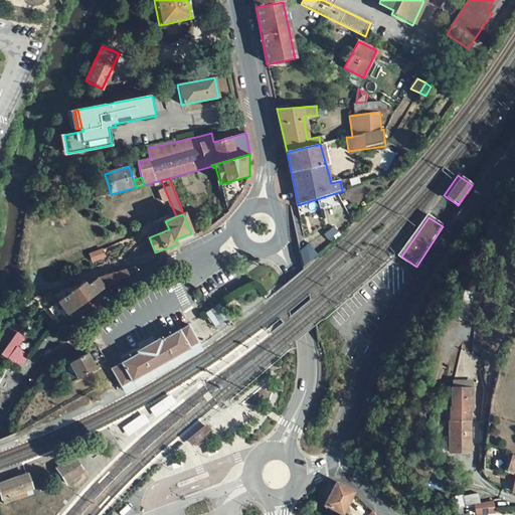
[(148,234),(149,237),(169,229),(167,225),(148,234)]
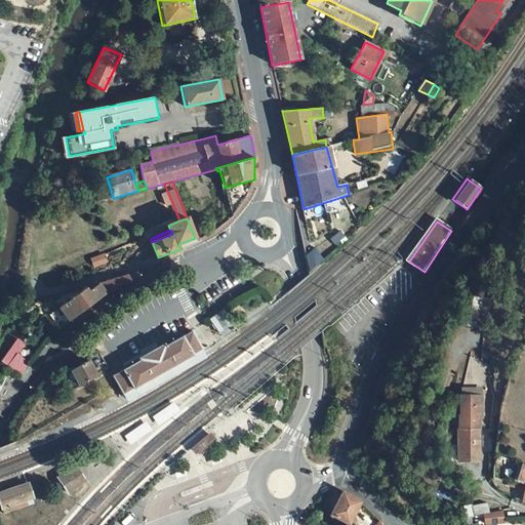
[(316,249),(305,255),(311,268),(322,261),(316,249)]
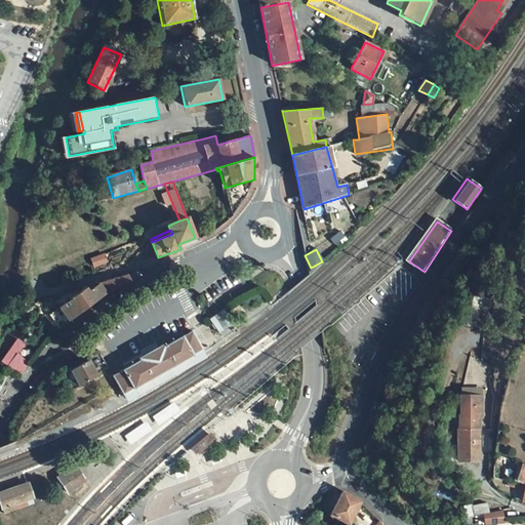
[(145,271),(118,277),(123,284),(145,273),(145,271)]
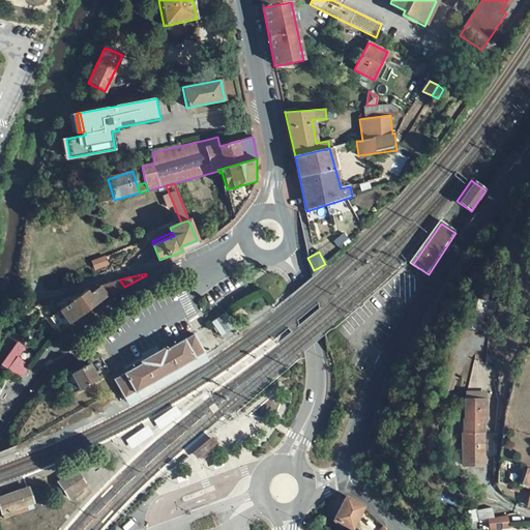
[(86,290),(59,311),(69,323),(107,296),(124,287),(119,280),(99,287),(98,285),(92,286),(86,290)]
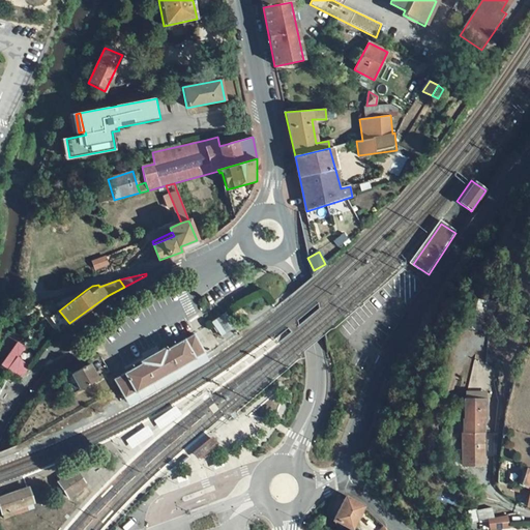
[(221,336),(232,330),(223,315),(211,322),(221,336)]
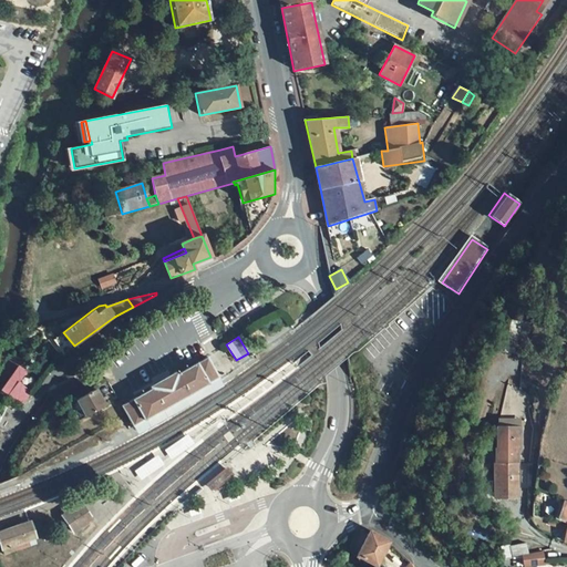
[(209,360),(208,358),(178,373),(178,372),(177,372),(176,372),(174,372),(171,374),(168,375),(150,387),(151,389),(122,405),(130,421),(134,426),(181,400),(219,378),(209,360)]
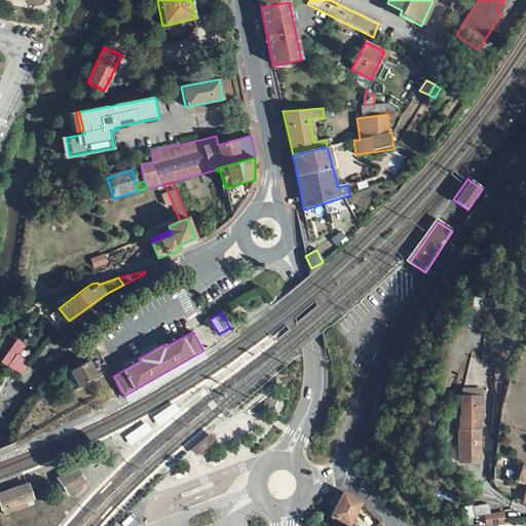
[(26,344),(17,339),(0,363),(7,367),(20,376),(29,365),(17,354),(26,344)]
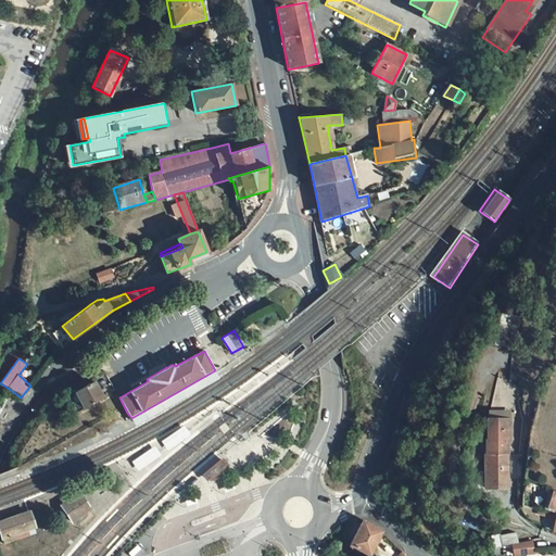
[(177,392),(131,418),(136,426),(219,377),(215,370),(177,392)]
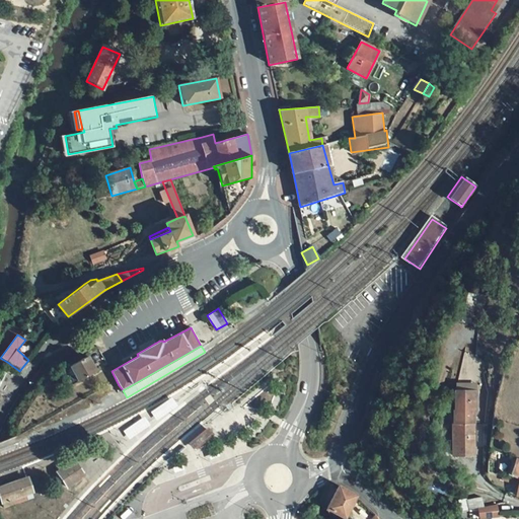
[(461,379),(479,379),(480,354),(462,354),(461,379)]
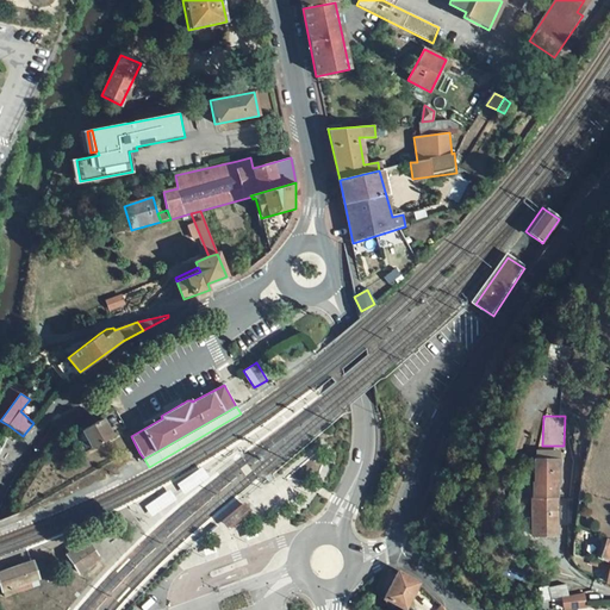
[(103,418),(82,430),(92,448),(113,437),(103,418)]
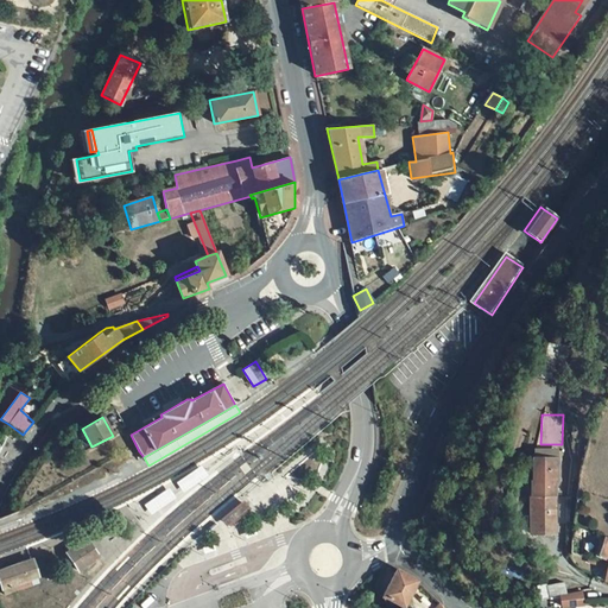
[(558,460),(533,458),(533,482),(532,482),(532,495),(531,495),(530,534),(556,533),(556,510),(559,510),(559,505),(556,505),(555,482),(558,483),(558,460)]
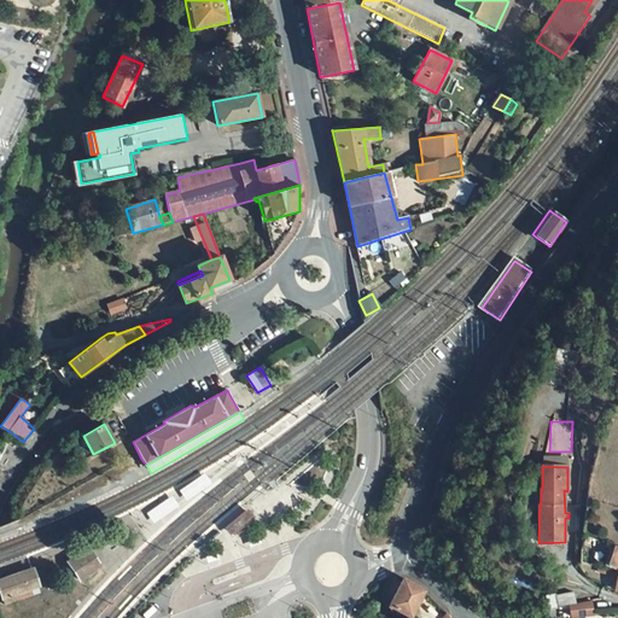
[(202,490),(198,487),(184,496),(187,502),(202,490)]
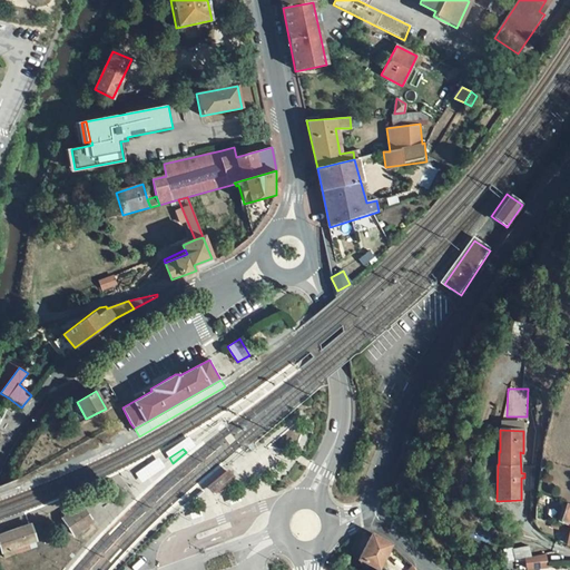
[(164,462),(159,458),(145,470),(148,474),(164,462)]
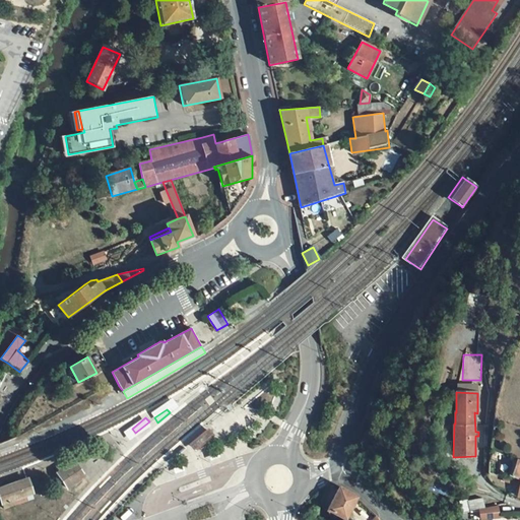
[(484,441),(493,442),(495,426),(488,425),(484,441)]
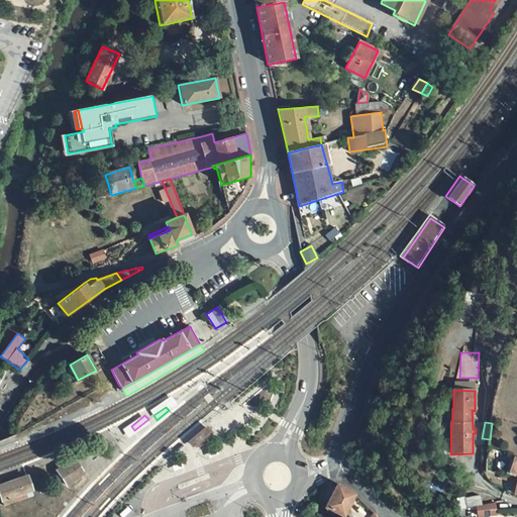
[(192,446),(208,431),(204,427),(202,424),(185,438),(192,446)]
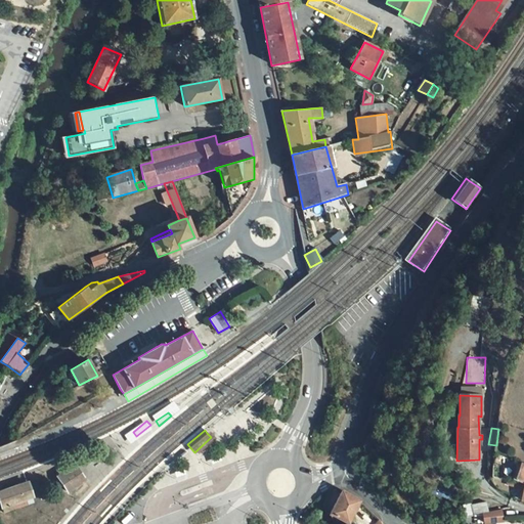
[(85,481),(75,465),(57,476),(68,491),(85,481)]
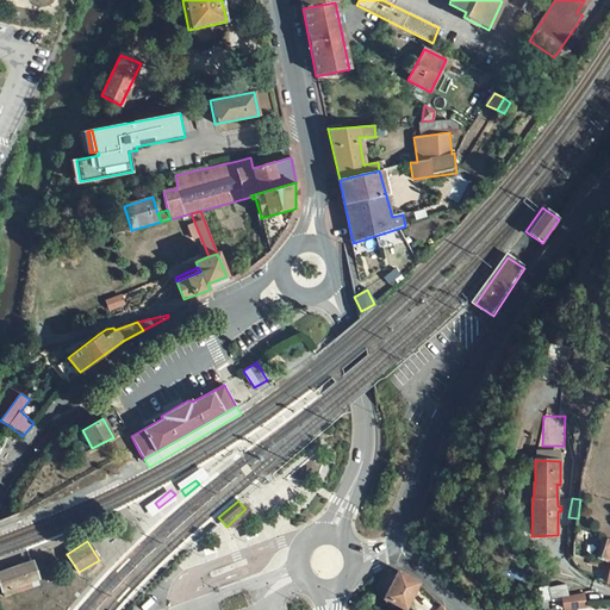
[(228,552),(247,547),(246,541),(226,546),(228,552)]
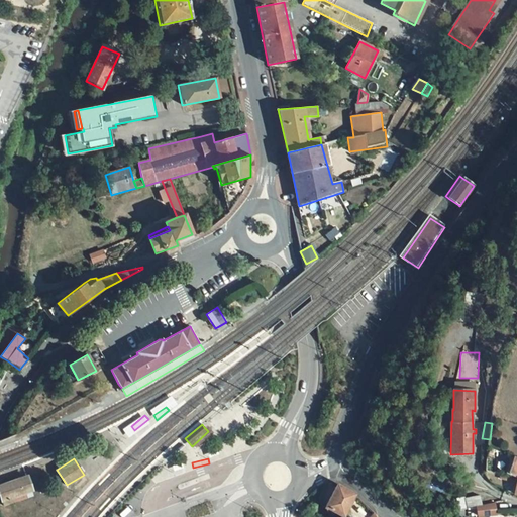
[(47,472),(45,464),(29,471),(31,477),(47,472)]
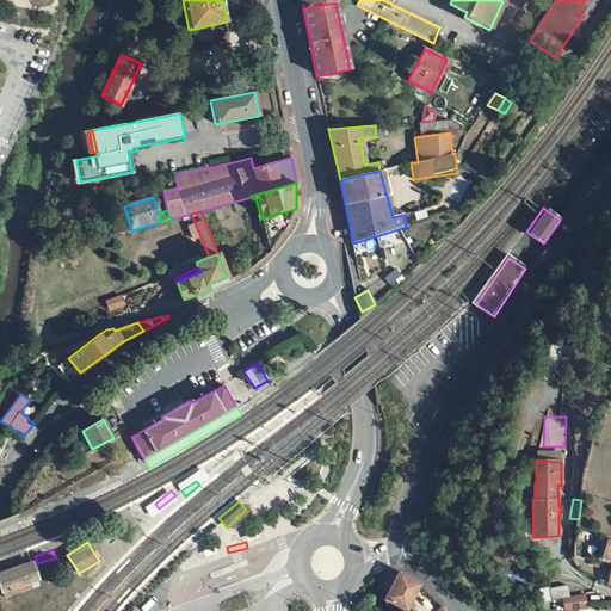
[(196,563),(215,557),(213,551),(193,557),(196,563)]
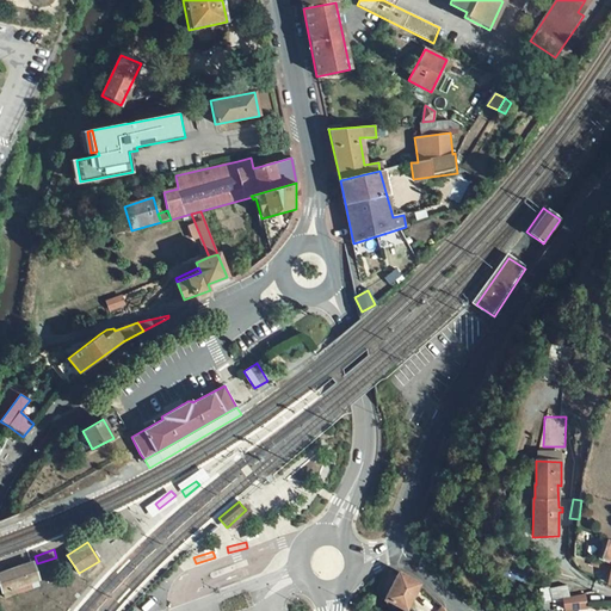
[(38,580),(32,562),(0,573),(0,586),(4,598),(38,586),(37,580),(38,580)]
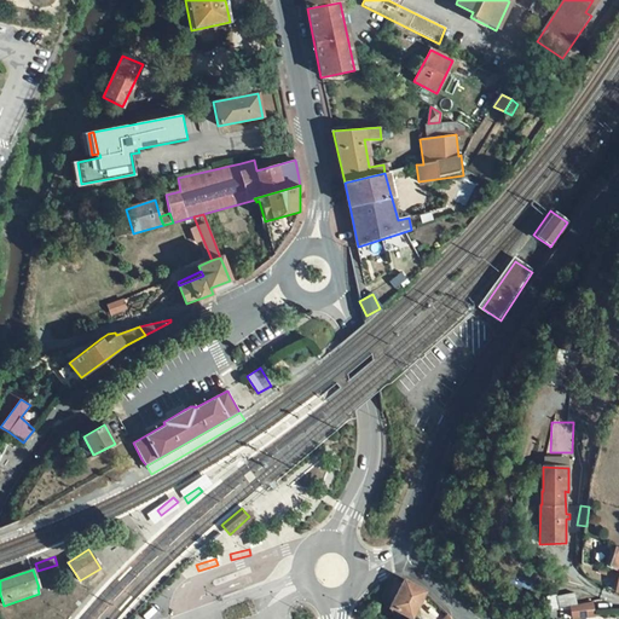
[(102,583),(96,578),(80,595),(86,601),(102,583)]
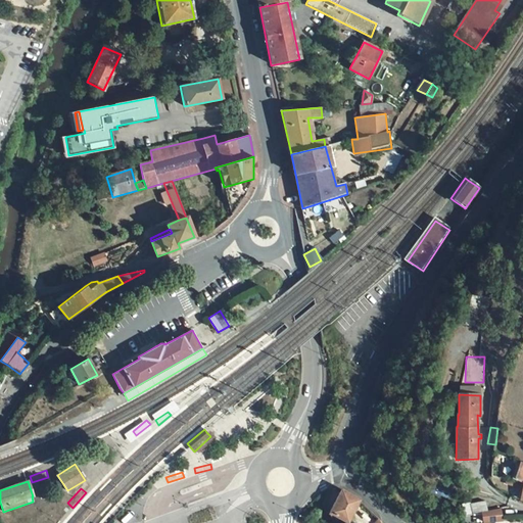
[(359,498),(341,489),(329,513),(347,522),(360,501),(359,498)]
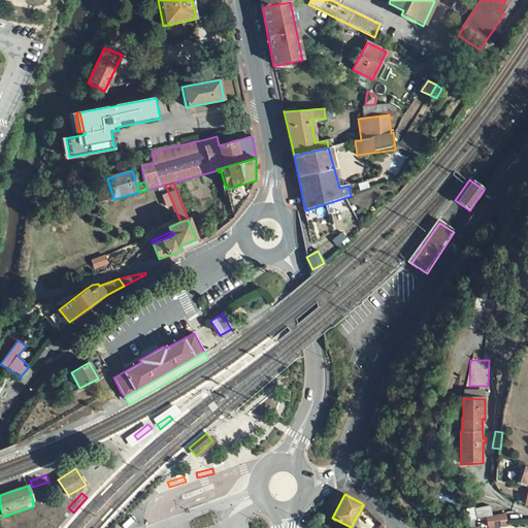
[(491,517),(490,506),(474,509),(476,519),(491,517)]
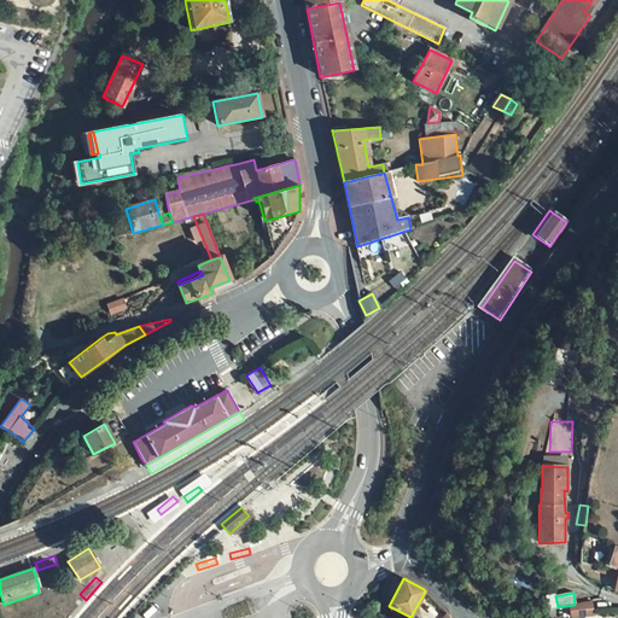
[(417,614),(419,617),(432,617),(421,606),(417,614)]
